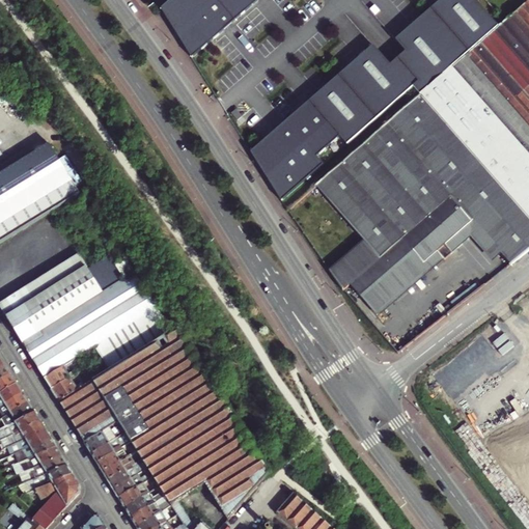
[(166,0),(159,6),(190,56),(254,0),(166,0)]
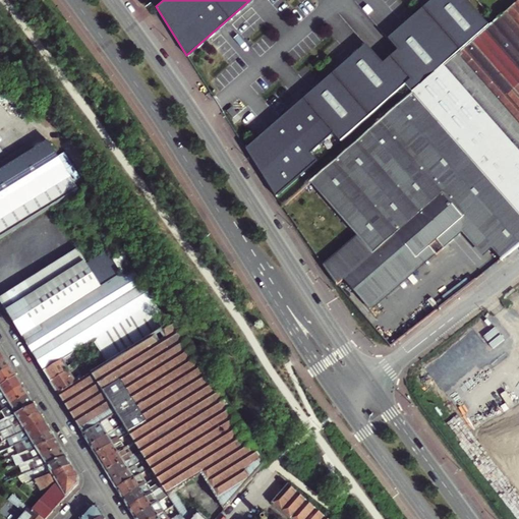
[(428,0),(419,8),(387,37),(397,49),(383,62),(363,41),(244,148),(274,195),(316,159),(310,151),(333,130),(340,138),(405,81),(411,90),(442,64),(457,50),(487,24),(466,0),(428,0)]
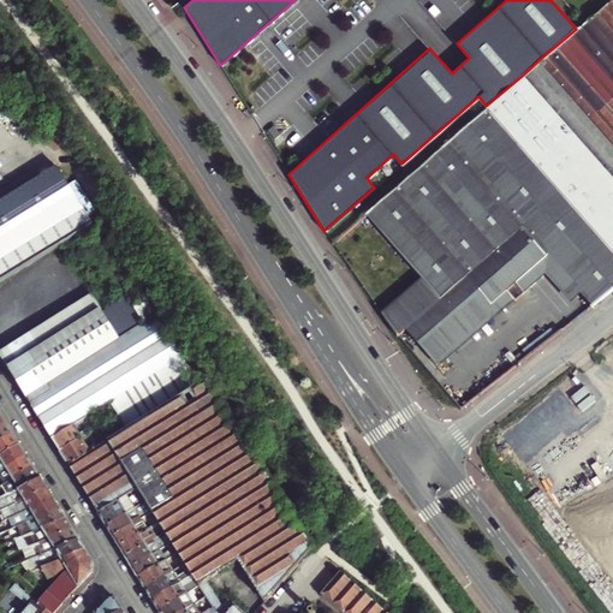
[(608,0),(583,23),(576,29),(540,59),(522,76),(559,118),(590,154),(612,179),(612,0),(608,0)]
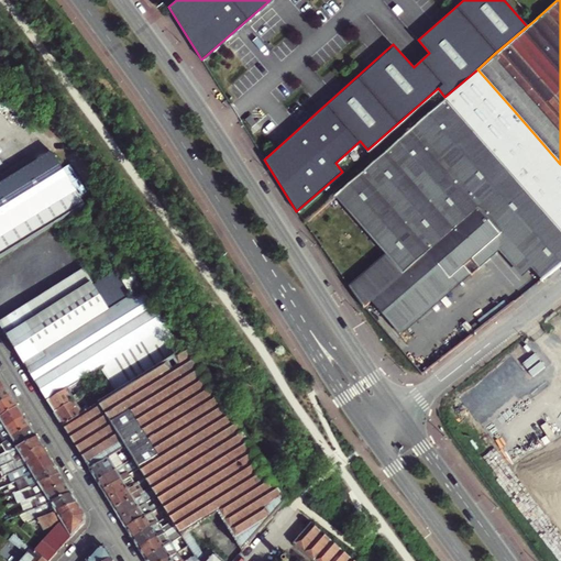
[(560,164),(540,141),(512,108),(477,69),(444,97),(443,99),(476,135),(531,199),(560,232),(560,164)]
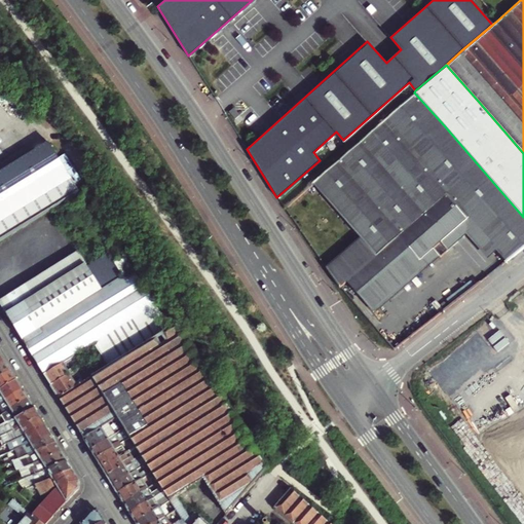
[(523,246),(523,217),(496,186),(445,126),(414,92),(394,110),(419,139),(440,160),(437,163),(433,166),(425,171),(452,201),(465,217),(496,252),(504,261),(523,246)]
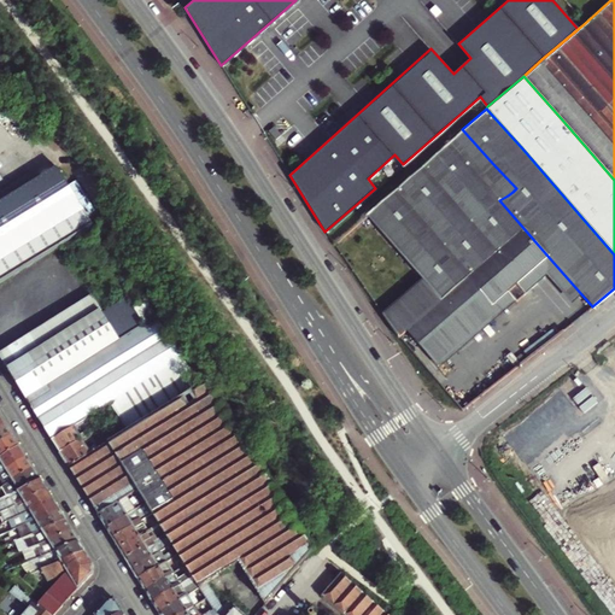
[(546,255),(531,236),(499,200),(508,195),(513,192),(516,188),(492,163),(462,129),(449,140),(367,212),(422,275),(380,312),(393,332),(400,326),(463,271),(491,304),(507,291),(515,299),(522,293),(515,283),(546,255)]
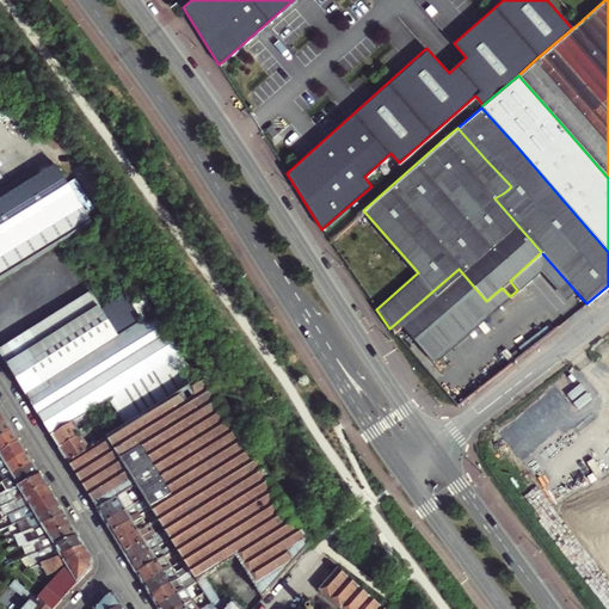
[(0,275),(91,220),(55,164),(0,198),(0,275)]
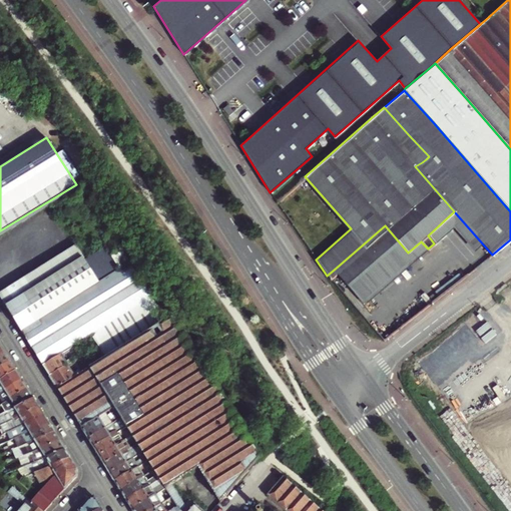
[(475,252),(484,245),(454,211),(428,235),(434,243),(453,227),(475,252)]
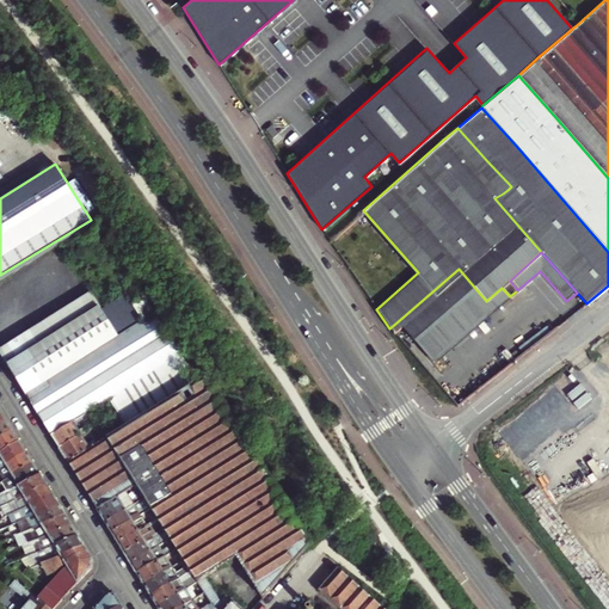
[(424,354),(432,363),(474,327),(510,296),(502,288),(486,301),(459,269),(397,323),(424,354)]
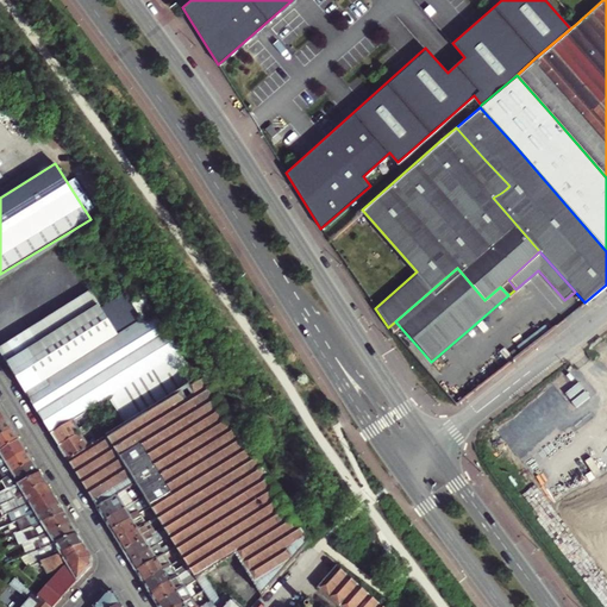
[(0,351),(6,362),(8,361),(0,348),(0,345),(13,338),(23,352),(99,304),(88,288),(0,343),(0,351)]
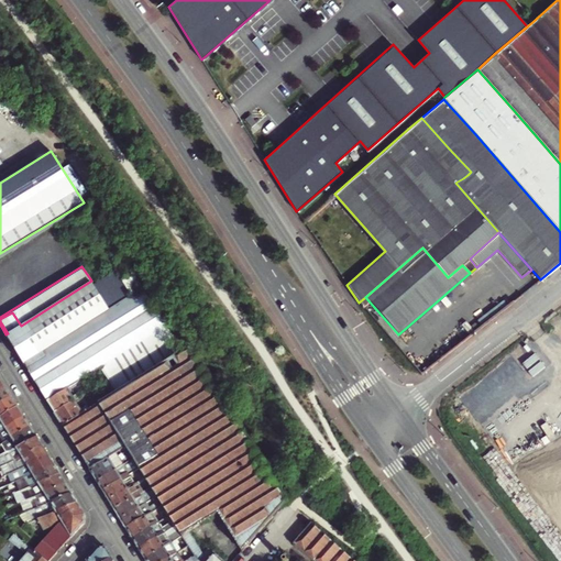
[(8,333),(6,334),(45,399),(86,374),(100,364),(116,391),(164,360),(169,356),(174,363),(177,361),(173,354),(182,349),(131,270),(120,276),(131,293),(108,307),(98,292),(91,281),(21,326),(12,312),(0,319),(0,321),(8,333)]
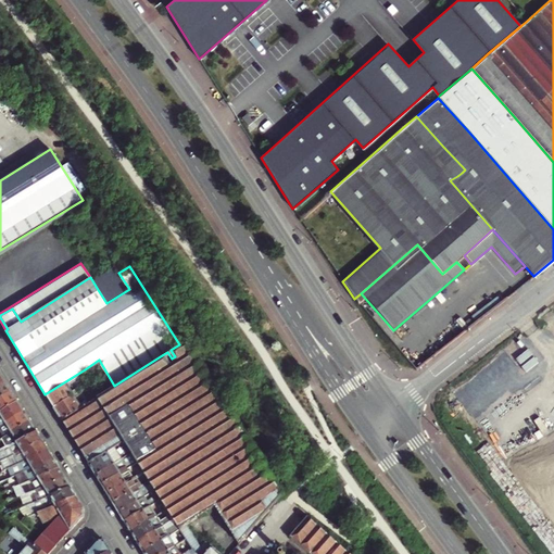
[(129,289),(118,273),(97,288),(106,303),(129,289)]
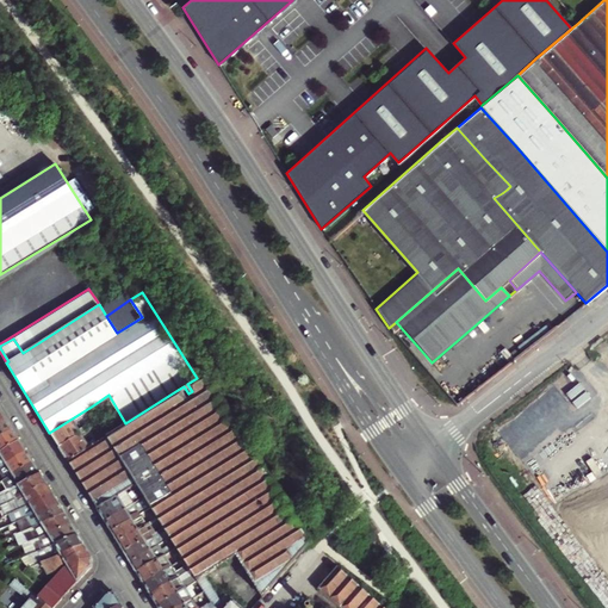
[(216,395),(203,374),(197,378),(187,384),(192,391),(196,396),(186,402),(178,390),(125,423),(110,433),(67,460),(95,508),(124,490),(135,484),(153,513),(155,516),(157,519),(166,533),(168,537),(171,540),(179,554),(181,558),(184,562),(186,565),(188,569),(193,576),(196,579),(198,584),(202,590),(209,601),(216,607),(241,607),(228,596),(222,603),(204,575),(235,553),(261,595),(285,568),(314,537),(297,513),(291,503),(286,506),(254,456),(216,395)]
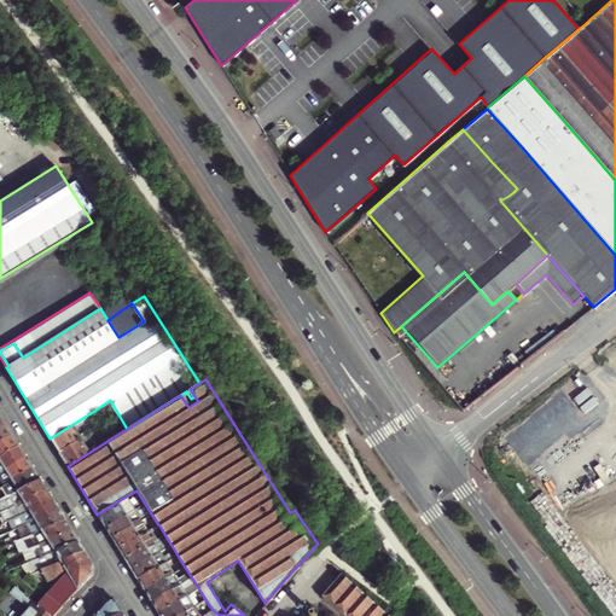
[(50,439),(59,452),(103,425),(94,411),(50,439)]
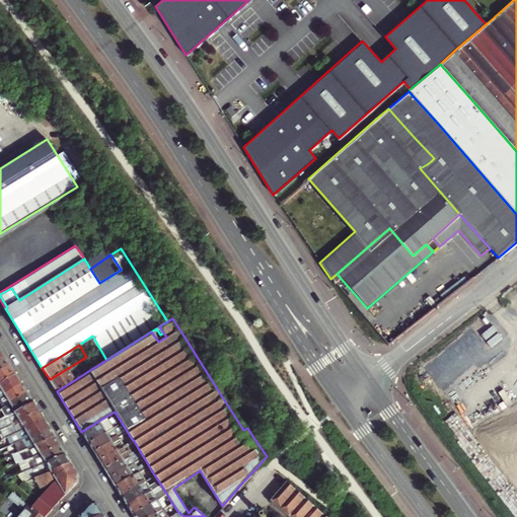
[(0,369),(10,363),(4,354),(0,356),(0,369)]
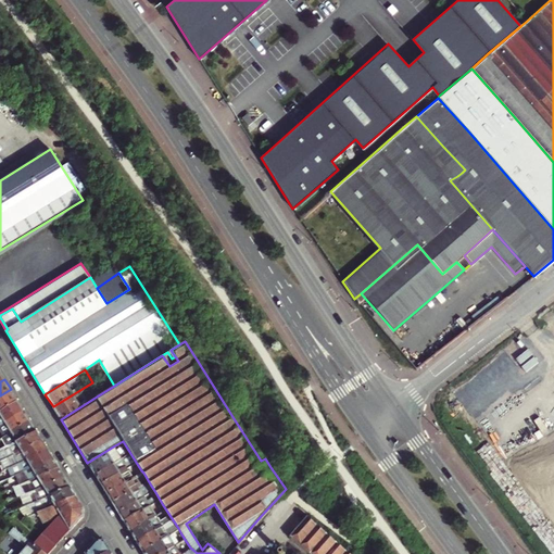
[(92,382),(53,406),(61,419),(100,394),(92,382)]
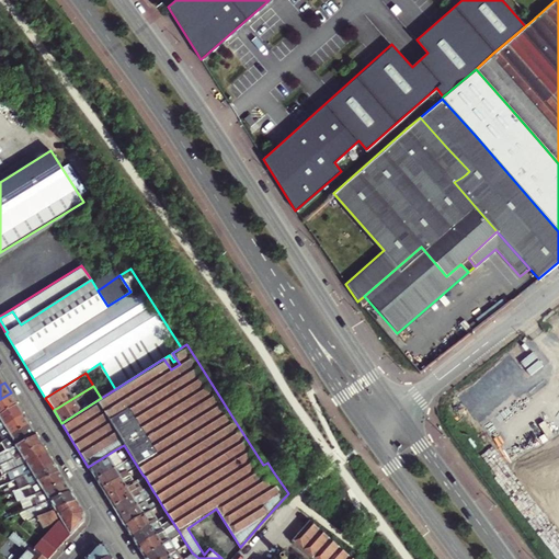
[(0,412),(16,401),(11,392),(0,399),(0,412)]
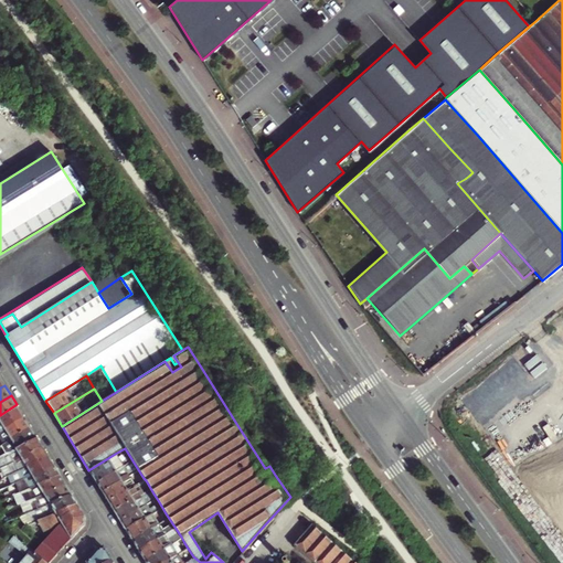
[(0,429),(23,415),(17,404),(0,415),(0,429)]
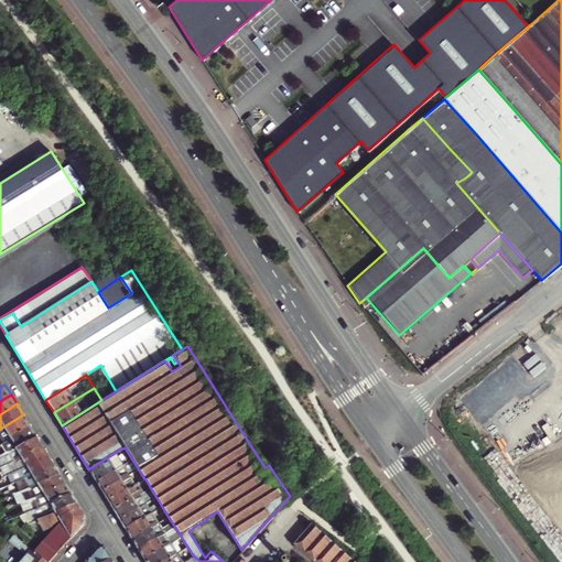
[(0,441),(1,443),(30,425),(23,414),(0,429),(0,441)]
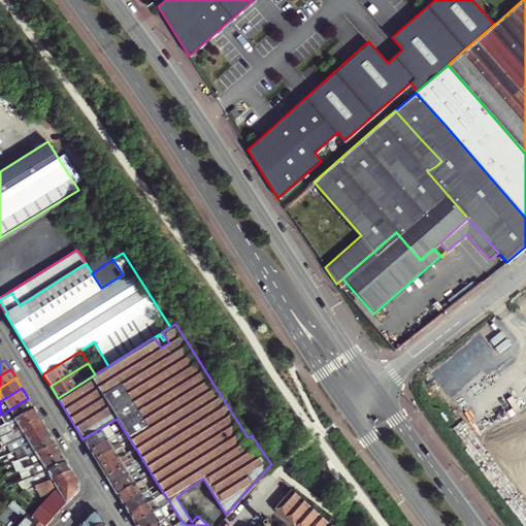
[(3,423),(6,421),(34,407),(28,398),(1,415),(2,417),(0,419),(3,423)]
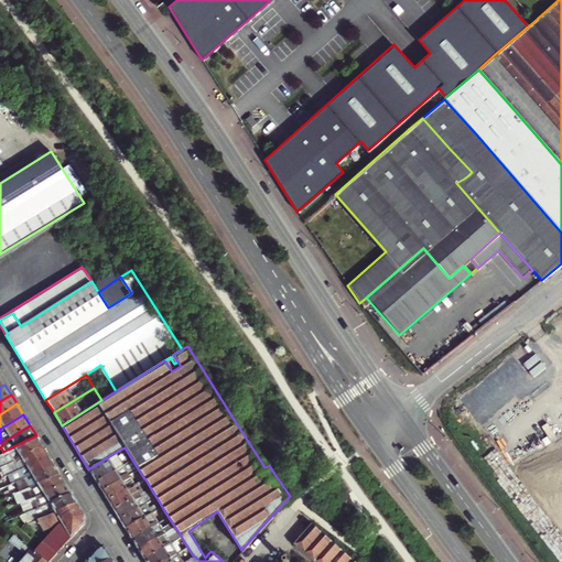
[(4,457),(7,462),(41,444),(36,435),(7,450),(10,454),(4,457)]
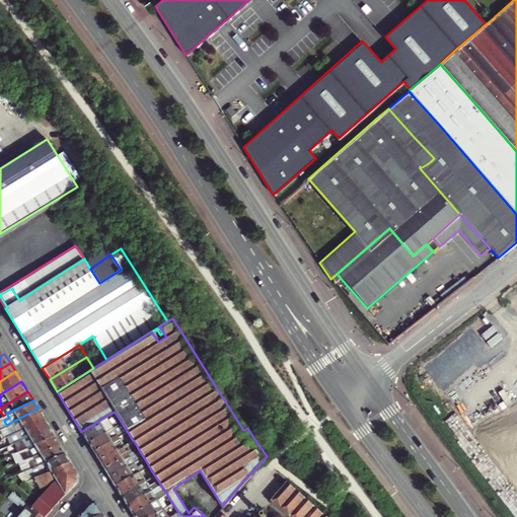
[(38,409),(6,425),(8,428),(13,425),(16,430),(44,417),(40,411),(38,409)]
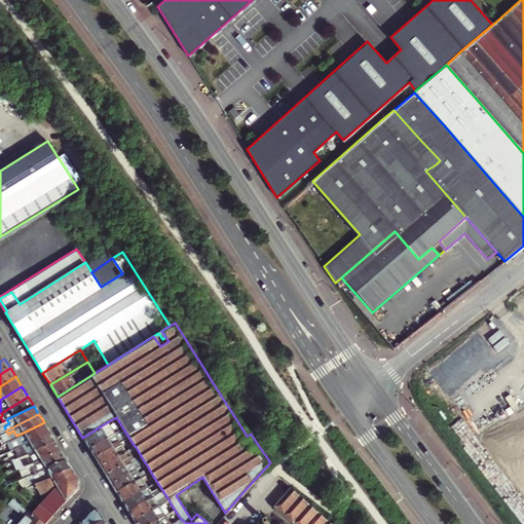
[(50,433),(44,422),(16,436),(11,439),(16,447),(50,433)]
